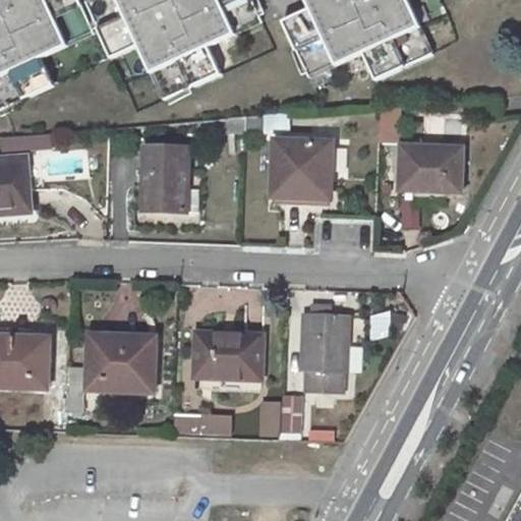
[(48,0),(0,0),(0,112),(22,102),(53,87),(42,61),(97,34),(80,0),(69,0),(52,8),(48,0)]
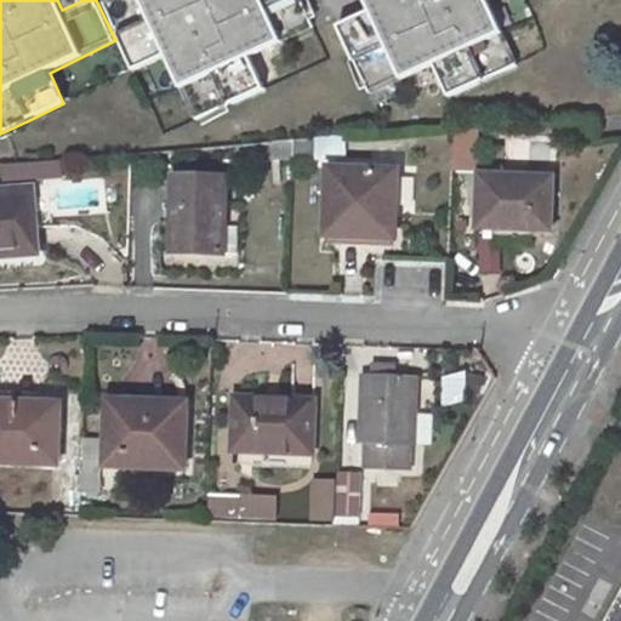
[(57,0),(62,10),(83,0),(57,0)]
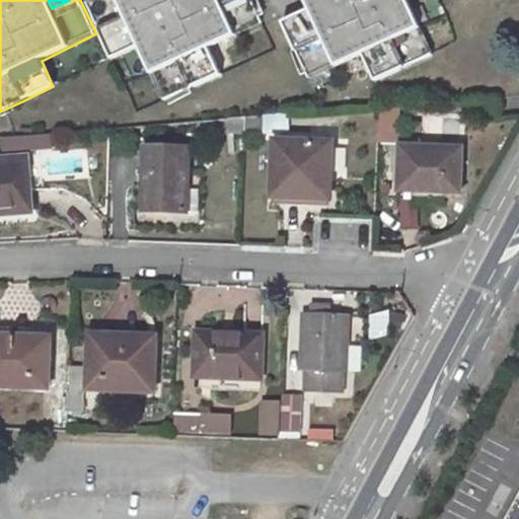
[(189,89),(221,75),(209,49),(264,24),(251,0),(92,0),(87,3),(113,58),(139,46),(164,100),(189,89)]
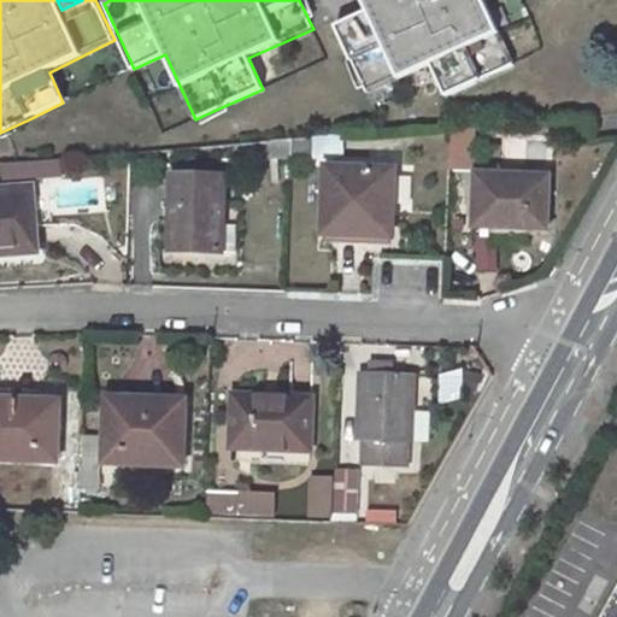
[(365,0),(371,11),(382,35),(350,50),(366,88),(369,93),(432,64),(447,97),(482,81),(511,68),(515,65),(485,1),(486,0),(365,0)]
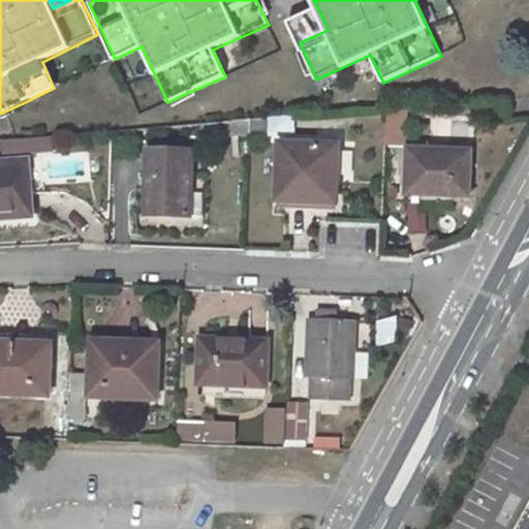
[(318,9),(289,22),(300,42),(328,30),(318,9)]
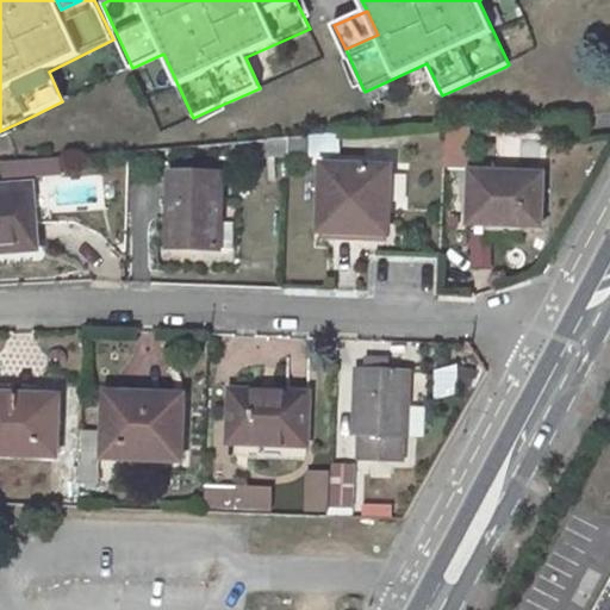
[(312,137),(291,138),(291,156),(312,154),(312,137)]
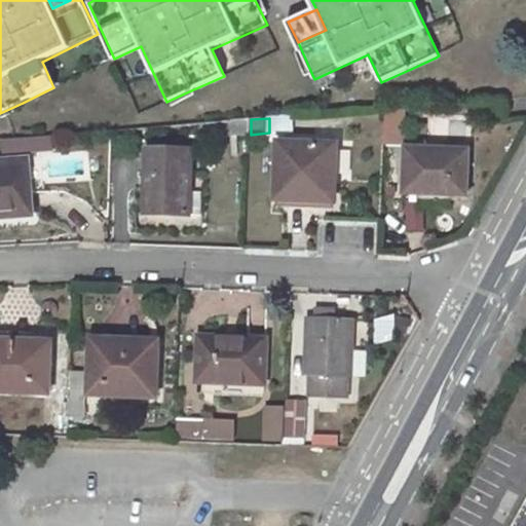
[(280,142),(278,198),(337,200),(338,144),(280,142)]
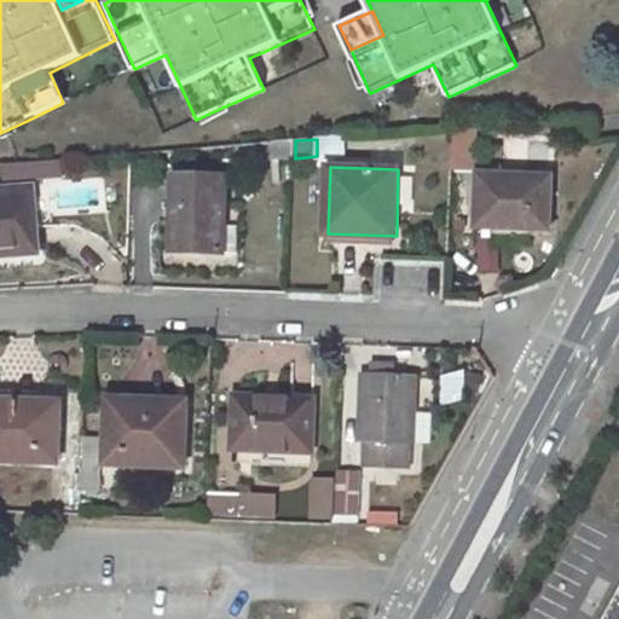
[(481,175),(479,227),(553,230),(553,177),(481,175)]
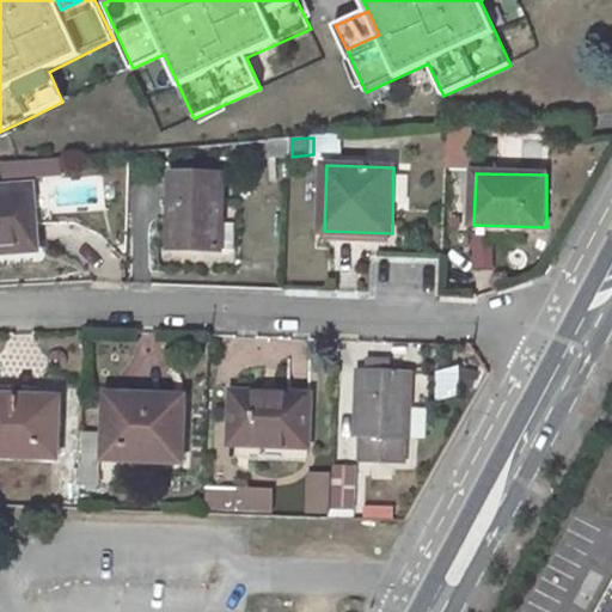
[(173,175),(171,249),(221,249),(225,176),(173,175)]
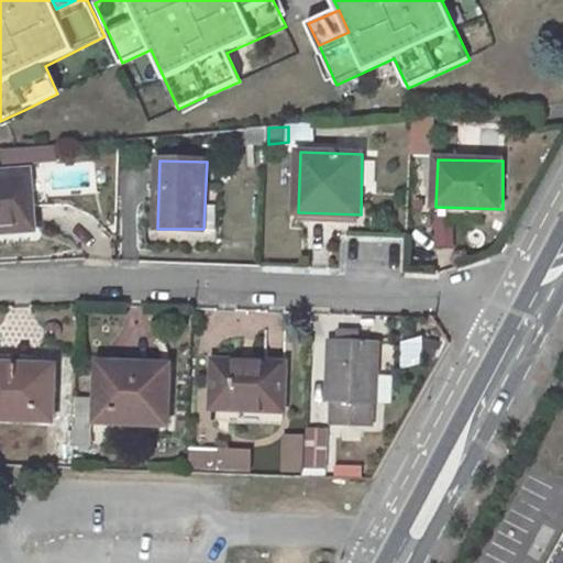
[(0,231),(35,229),(30,173),(0,174),(0,231)]
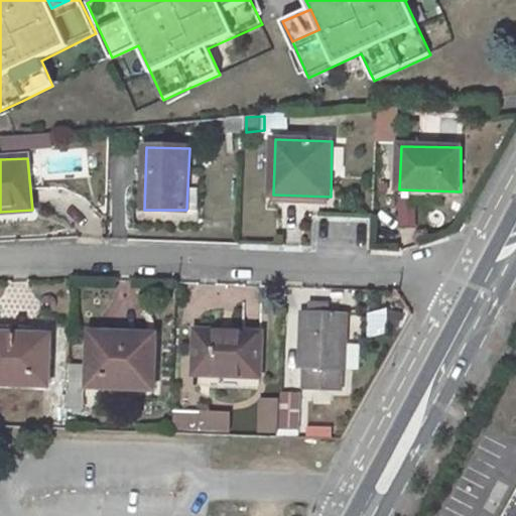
[(420,228),(418,200),(398,202),(400,229),(420,228)]
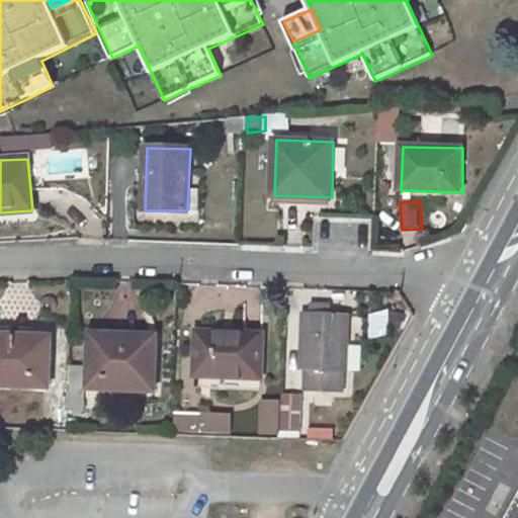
[(308,369),(307,391),(342,392),(342,369),(346,369),(347,314),(304,314),(303,369),(308,369)]
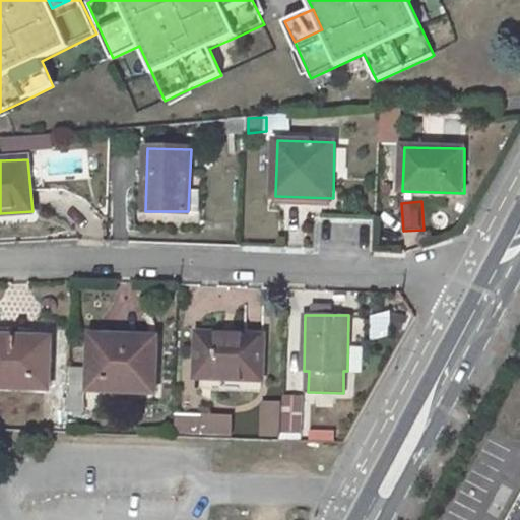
[(198,334),(198,376),(262,379),(263,336),(198,334)]
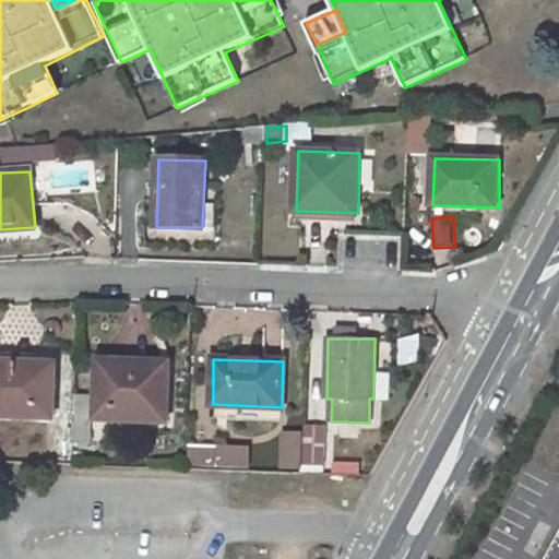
[(0,360),(0,415),(54,418),(55,367),(16,366),(15,361),(0,360)]
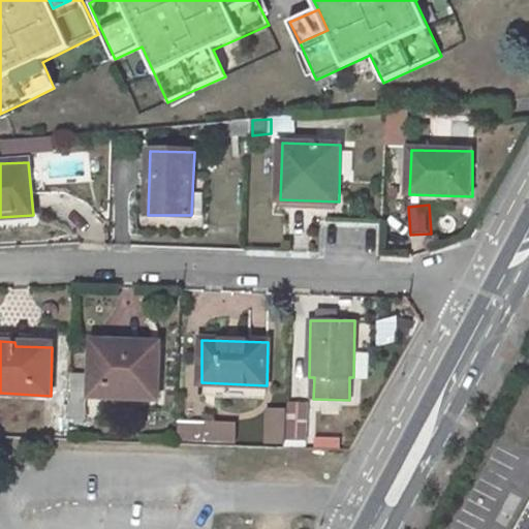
[(92,349),(91,396),(156,398),(159,348),(129,346),(129,351),(92,349)]
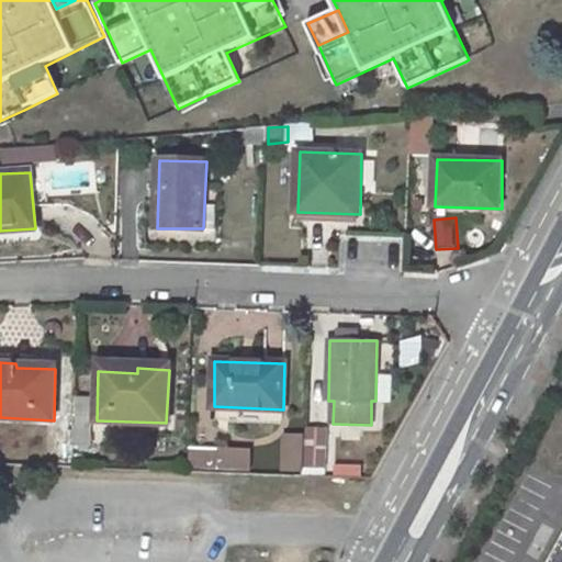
[(75,416),(72,445),(90,446),(92,397),(75,397),(75,416)]
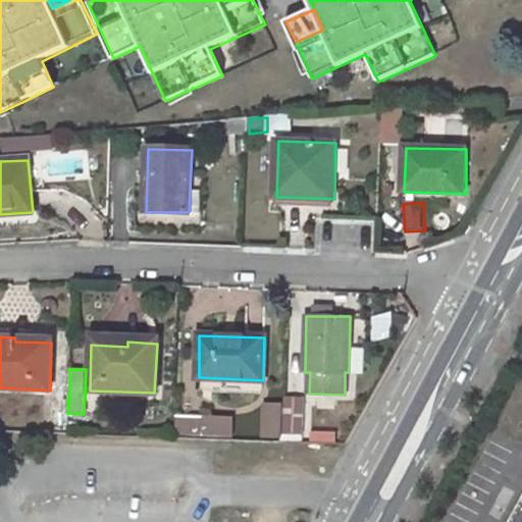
[(54,385),(52,434),(67,434),(67,413),(69,386),(54,385)]
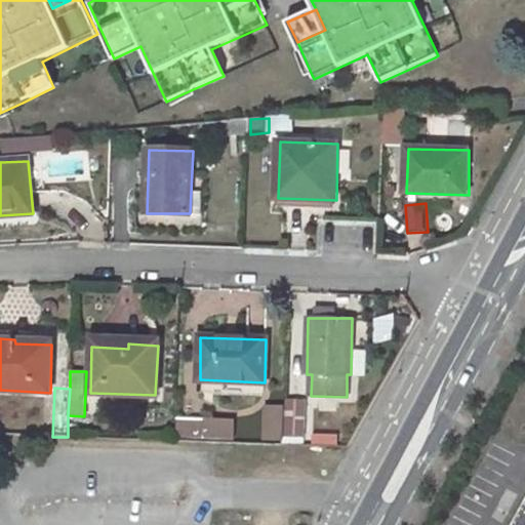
[(308,404),(266,403),(266,443),(307,444),(308,404)]
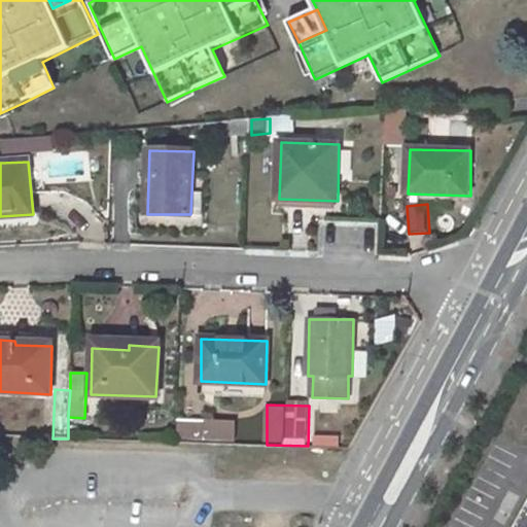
[(177,422),(177,438),(207,438),(206,423),(177,422)]
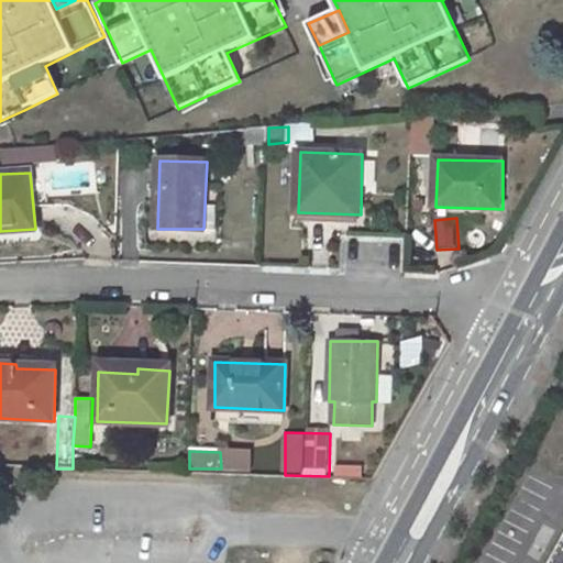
[(338,466),(338,478),(364,479),(364,467),(338,466)]
